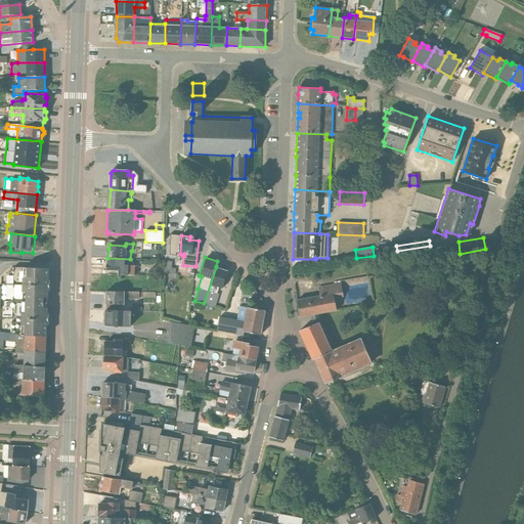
[(132,259),(107,258),(107,264),(111,264),(111,270),(118,270),(118,275),(134,275),(135,265),(132,265),(132,259)]
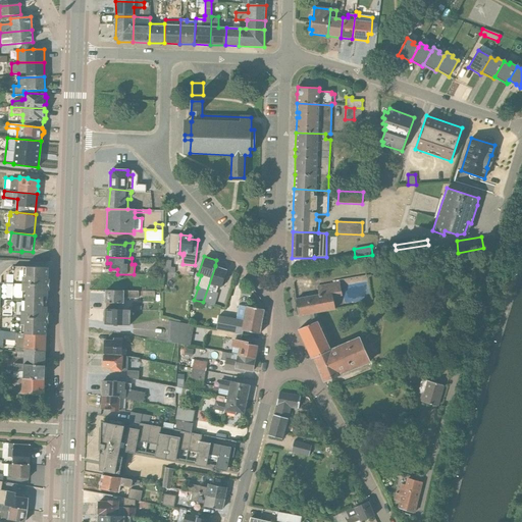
[(171,261),(163,260),(162,272),(175,273),(175,267),(171,267),(171,261)]
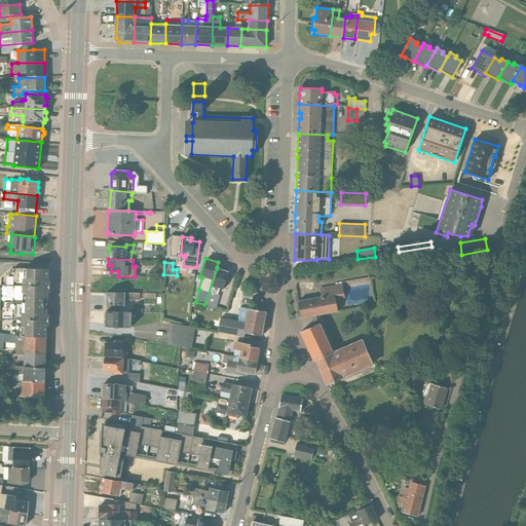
[(223,290),(229,272),(217,267),(217,268),(204,304),(216,307),(217,306),(220,296),(220,295),(218,295),(220,289),(223,290)]
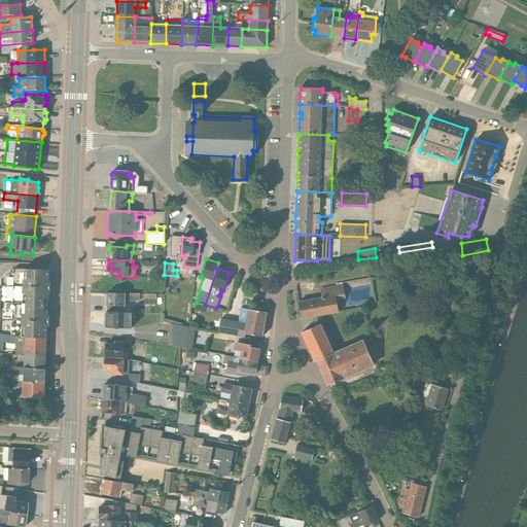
[(13,269),(12,303),(48,304),(49,271),(13,269)]
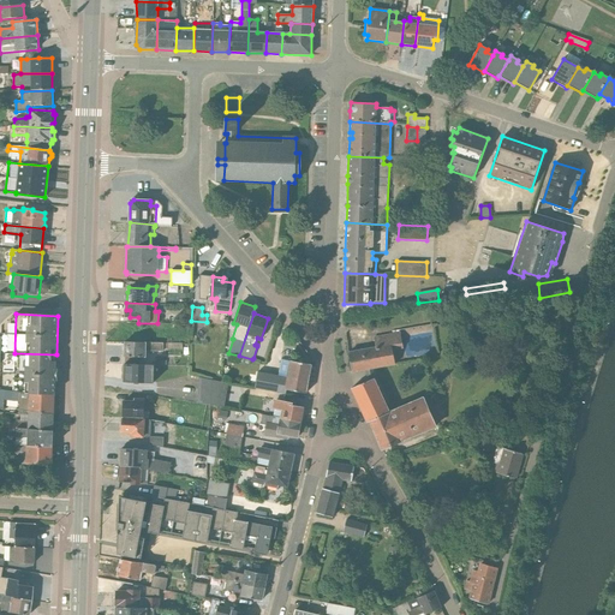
[(393,350),(402,348),(399,332),(374,336),(375,348),(348,353),(351,371),(395,364),(393,350)]
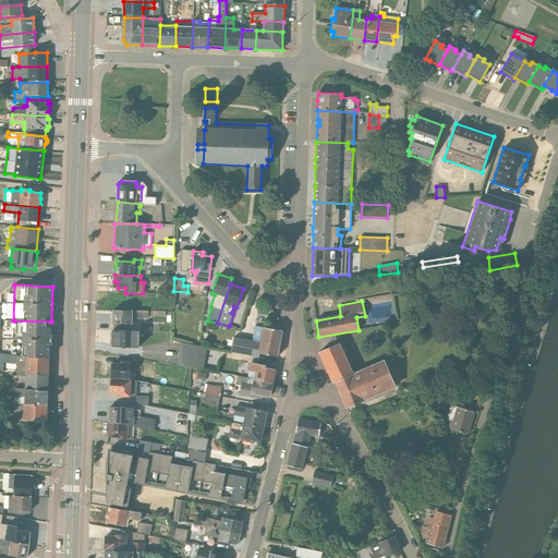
[(165,317),(166,312),(165,312),(113,311),(113,324),(132,325),(133,318),(147,319),(148,318),(153,318),(153,317),(165,317)]
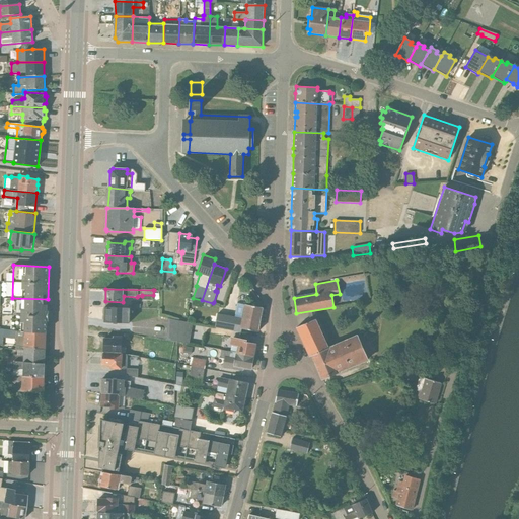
[(47,332),(48,299),(12,298),(11,329),(47,332)]
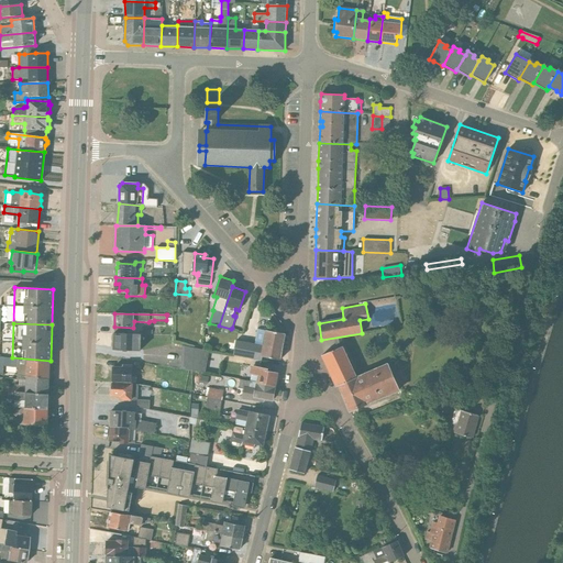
[(219,326),(217,332),(228,335),(230,328),(219,326)]
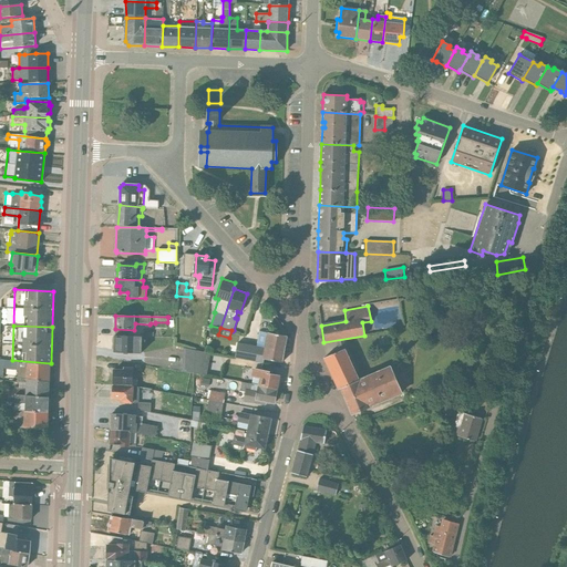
[(238,342),(235,358),(264,362),(264,360),(281,362),(287,336),(259,331),(256,347),(238,342)]
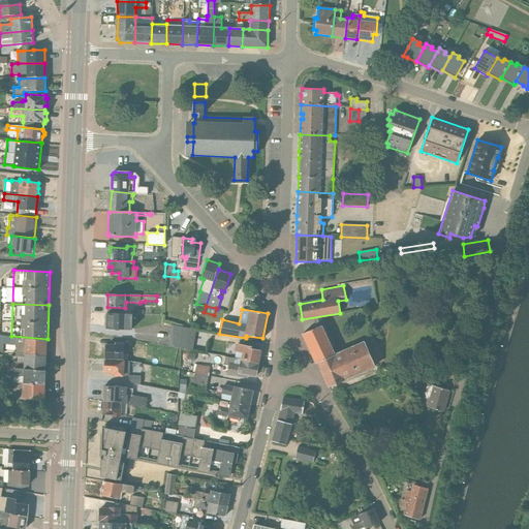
[(132,314),(106,313),(105,328),(113,328),(113,330),(132,330),(132,314)]
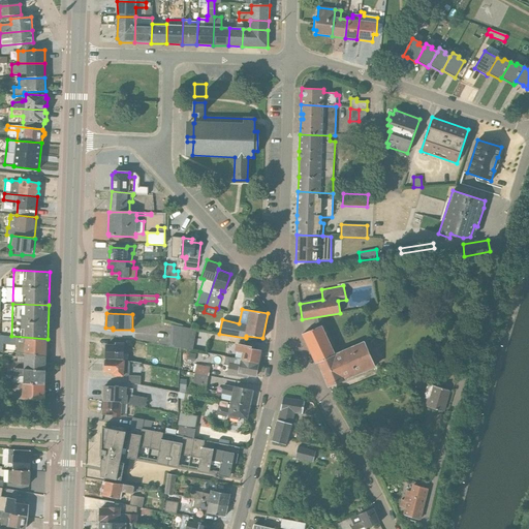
[(183,328),(170,324),(169,346),(181,349),(183,328)]
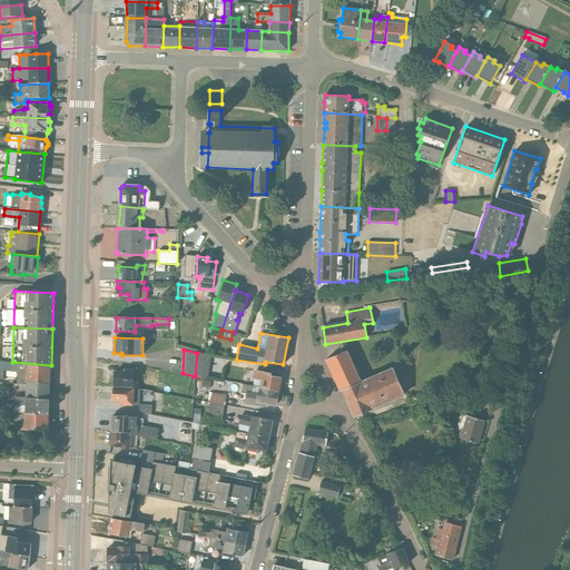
[(346,351),(325,360),(340,392),(361,382),(346,351)]
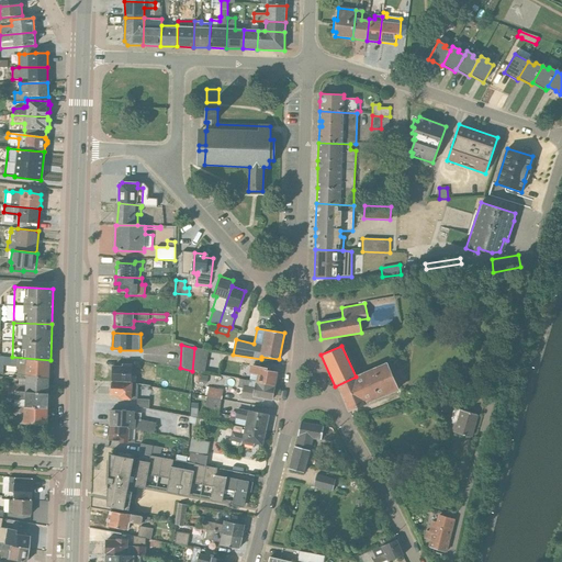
[(205,372),(208,350),(194,348),(192,371),(204,372),(205,372)]
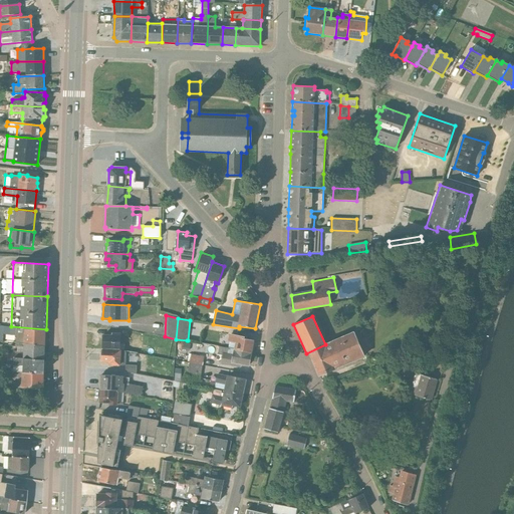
[(16,342),(45,346),(46,329),(11,326),(0,325),(0,340),(3,341),(4,334),(16,336),(16,342)]
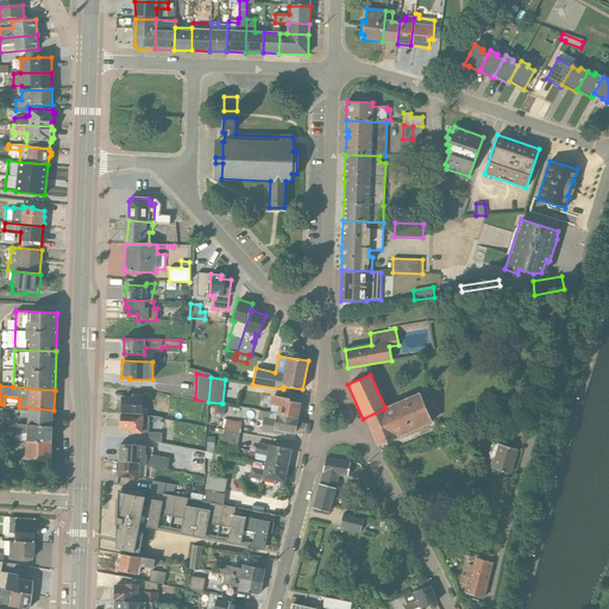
[(432,421),(419,393),(368,418),(378,444),(432,421)]
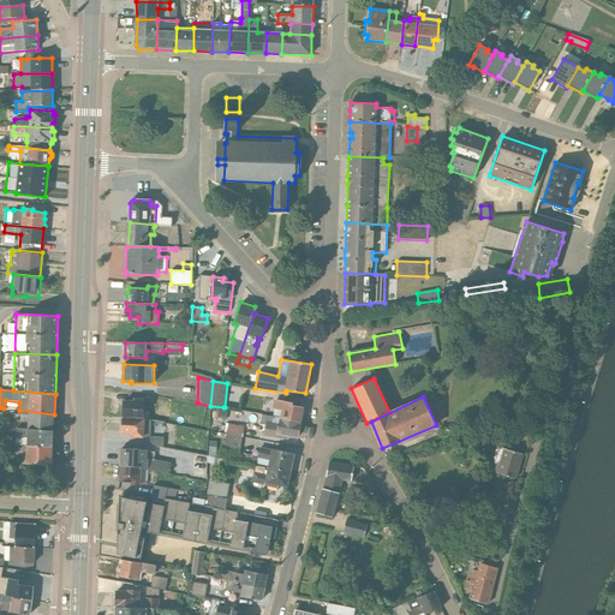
[(148,399),(124,400),(123,417),(148,419),(149,410),(147,410),(148,399)]
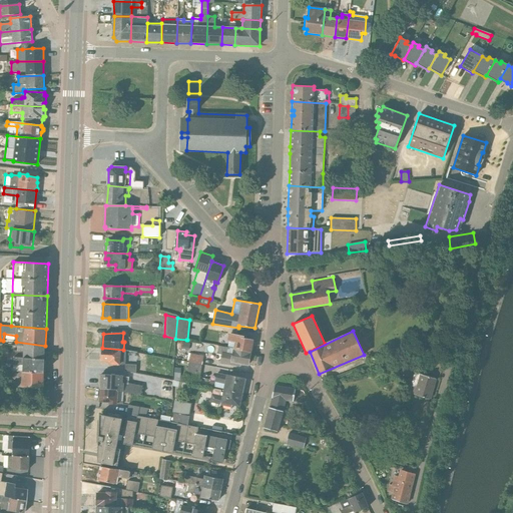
[(232,349),(251,353),(253,340),(242,338),(243,336),(229,333),(227,341),(228,342),(227,347),(232,349)]
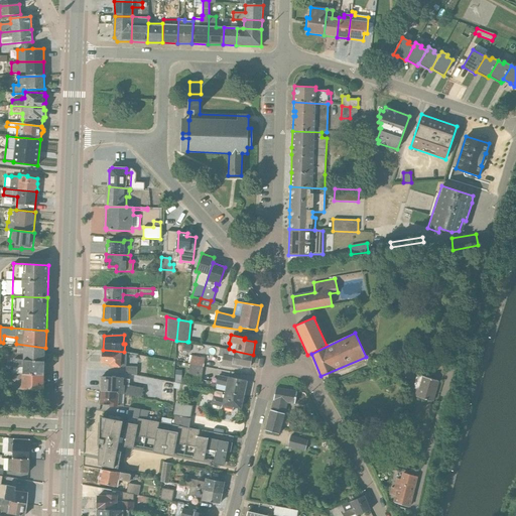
[(2,355),(2,358),(44,361),(45,348),(16,344),(15,349),(17,349),(17,353),(12,353),(12,355),(2,355)]
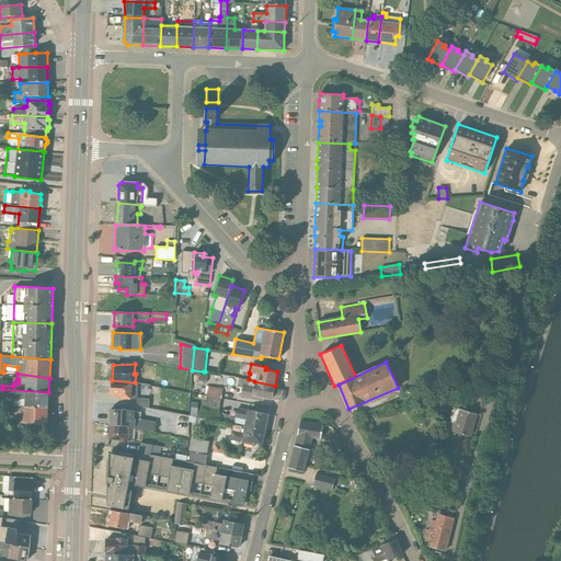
[(241,396),(262,400),(262,399),(272,400),(275,386),(254,381),(247,379),(238,378),(236,393),(241,395),(241,396)]
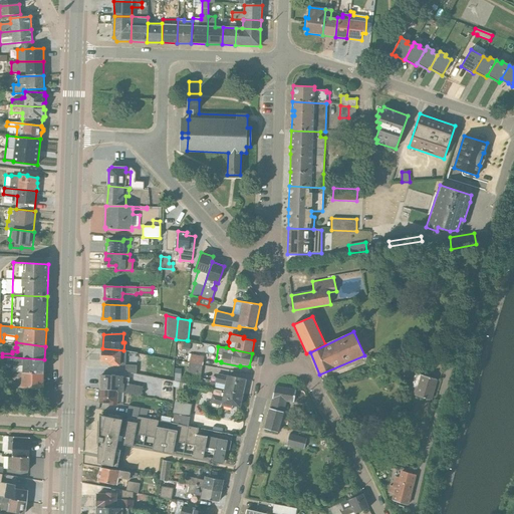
[(123,350),(102,348),(102,361),(110,361),(109,364),(125,365),(125,371),(137,373),(137,365),(124,364),(125,350),(123,350)]
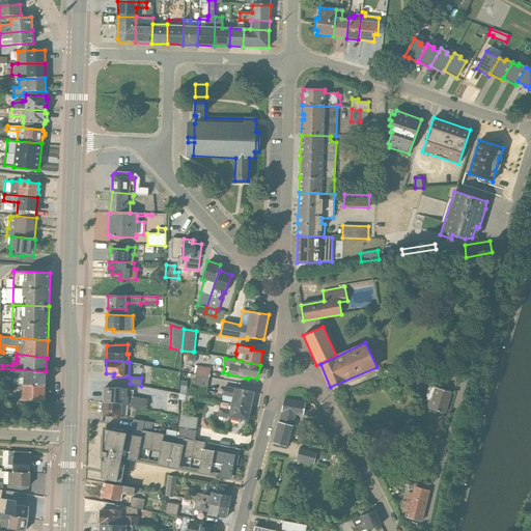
[(211,369),(195,365),(193,373),(196,373),(195,374),(210,378),(211,369)]
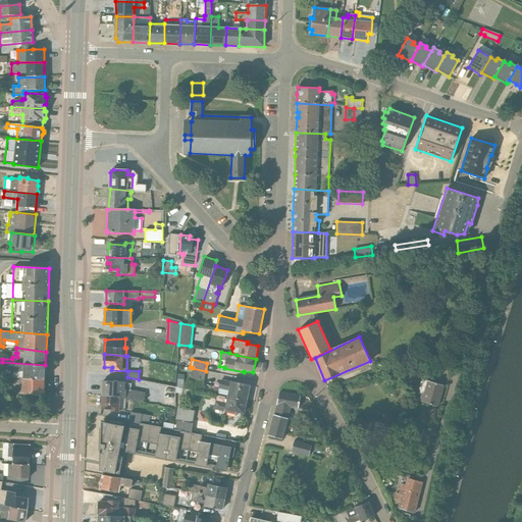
[(14,363),(14,378),(44,379),(45,365),(14,363)]
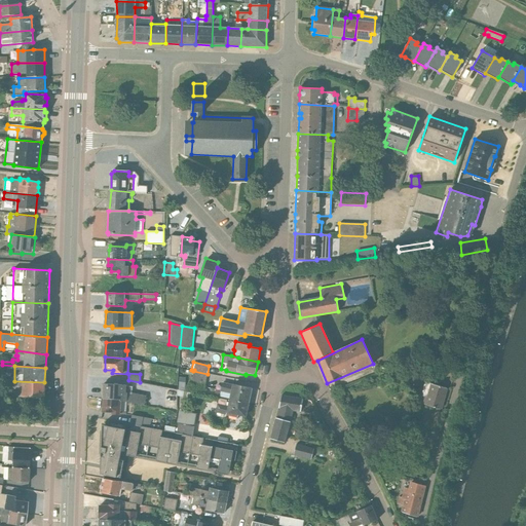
[(191,384),(204,387),(208,374),(193,371),(191,384)]
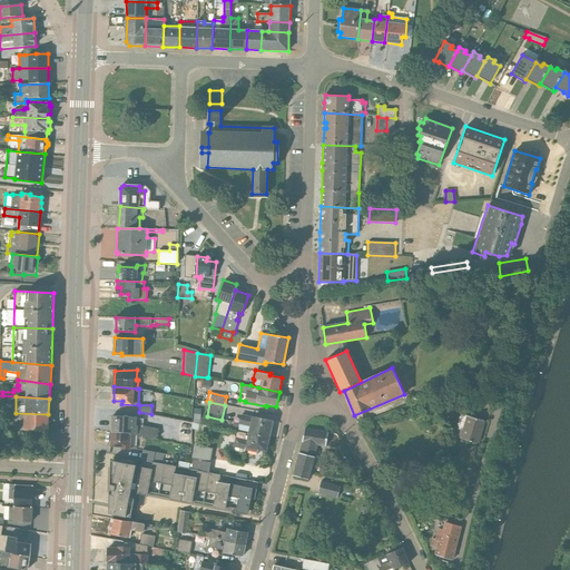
[(200,409),(194,409),(194,419),(193,419),(192,423),(199,424),(200,409)]
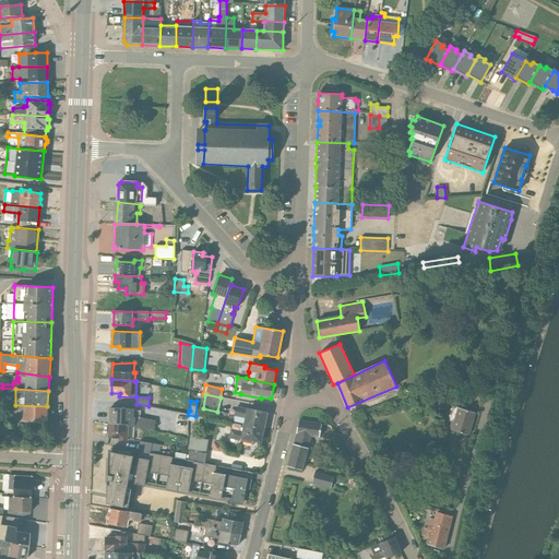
[(47,406),(15,405),(14,411),(20,412),(19,421),(46,423),(47,406)]
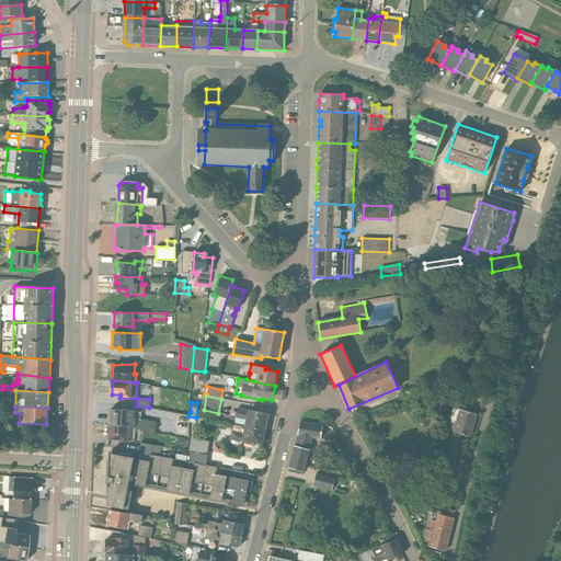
[(448,422),(446,428),(470,436),(477,413),(454,407),(449,422),(448,422)]
